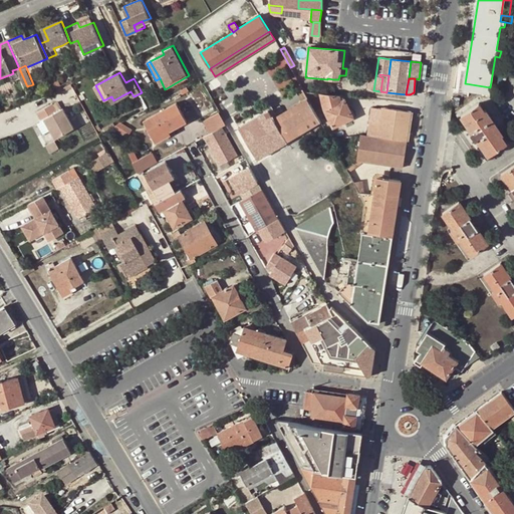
[(217,103),(230,95),(222,79),(208,87),(217,103)]
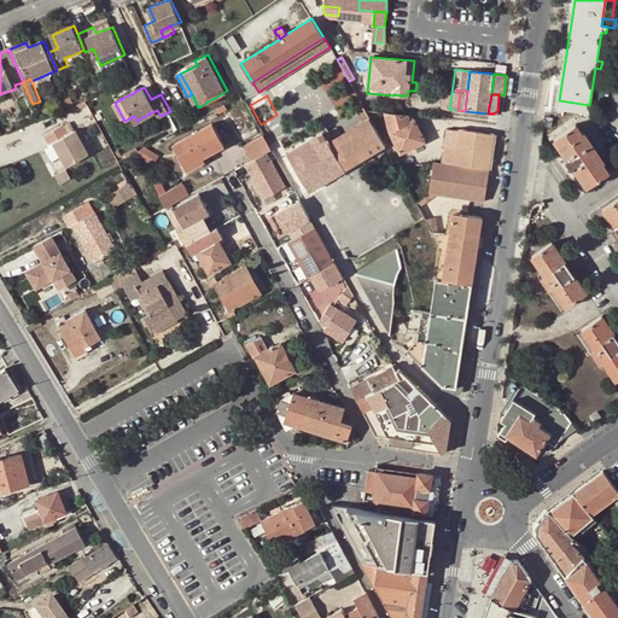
[(66,110),(73,108),(68,98),(62,101),(66,110)]
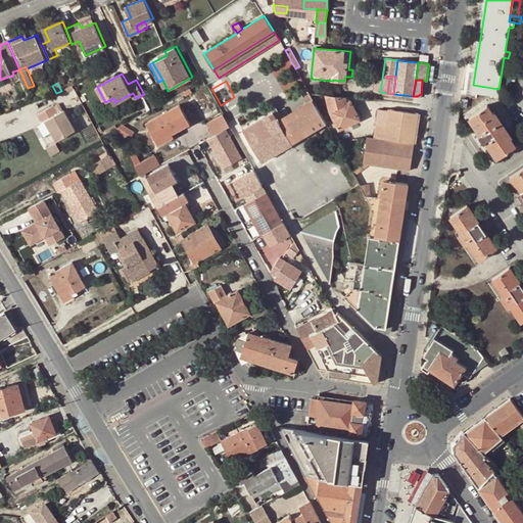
[(313,99),(304,84),(300,87),(308,102),(313,99)]
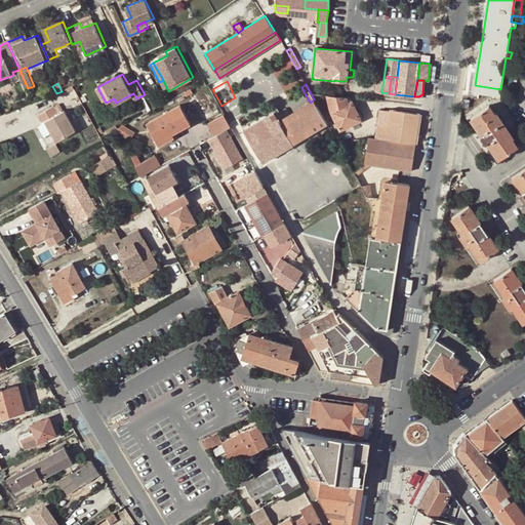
[(346,97),(327,95),(331,112),(348,104),(346,97)]
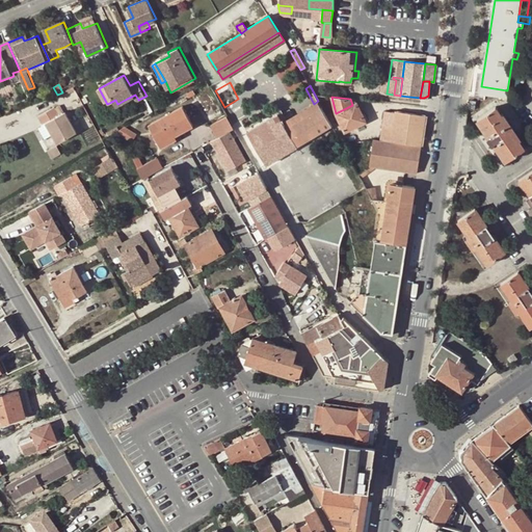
[(321,107),(318,101),(314,104),(283,122),(286,127),(321,107)]
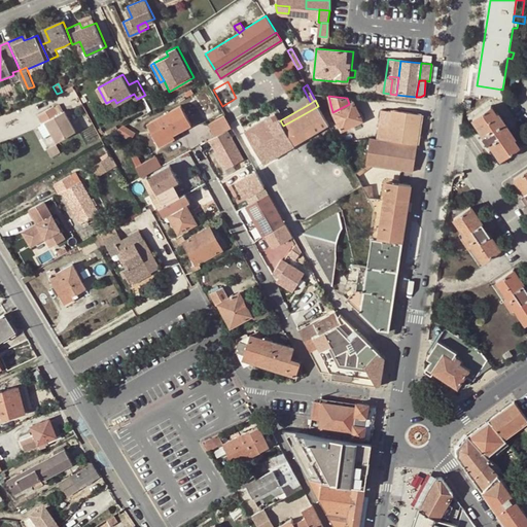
[(361,120),(352,102),(349,104),(332,112),(341,130),(361,120)]
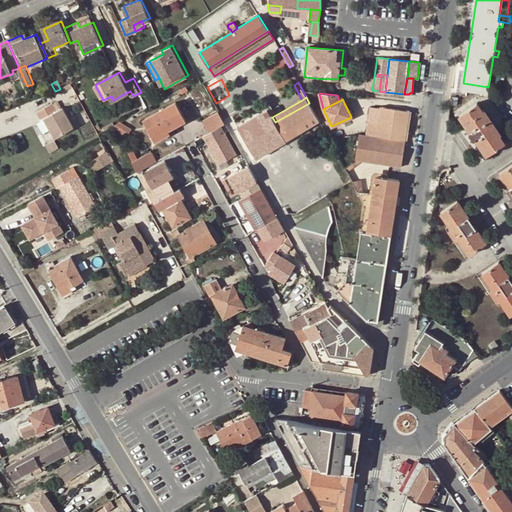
[(152,138),(167,130),(185,120),(176,102),(143,120),(152,138)]
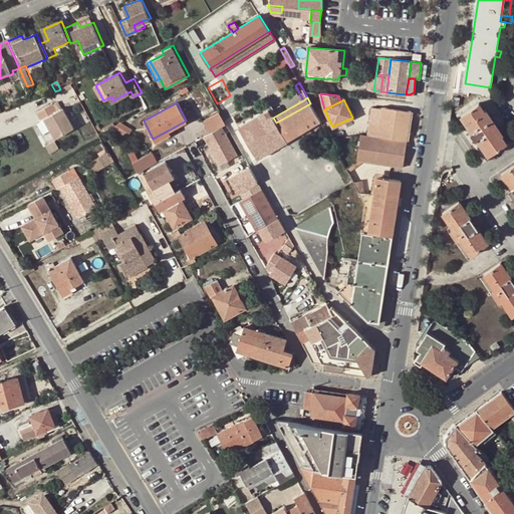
[(488,155),(505,143),(500,135),(501,135),(484,108),(483,109),(477,102),(460,114),(472,132),(470,133),(475,139),(476,138),(488,155)]
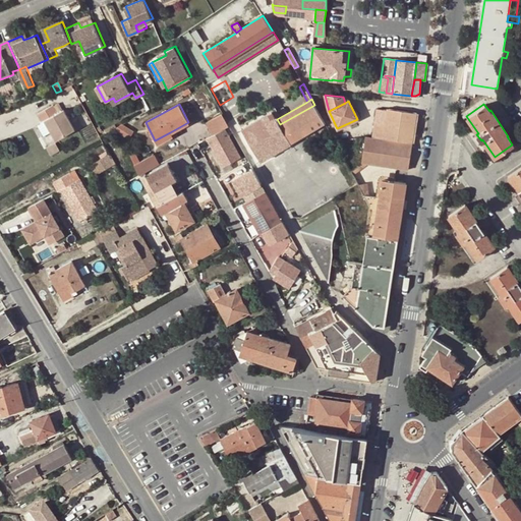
[(46,120),(52,131),(57,139),(75,129),(64,109),(58,112),(54,105),(39,113),(43,121),(46,120)]
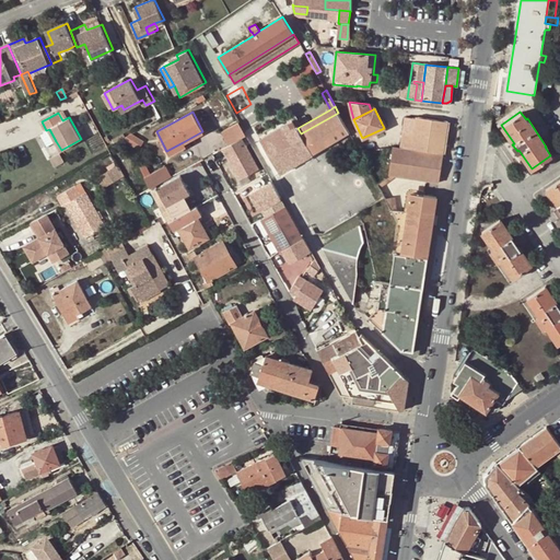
[(313,154),(348,132),(338,113),(301,133),(313,154)]
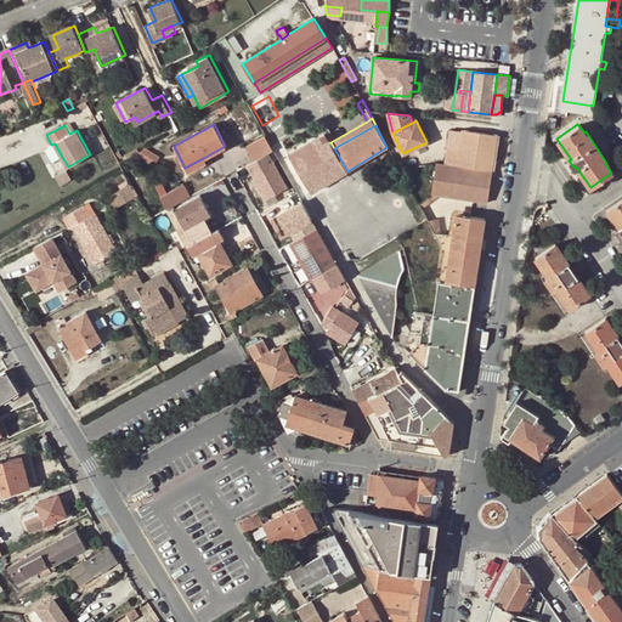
[(448,131),(444,165),(491,171),(497,135),(461,130),(461,133),(448,131)]
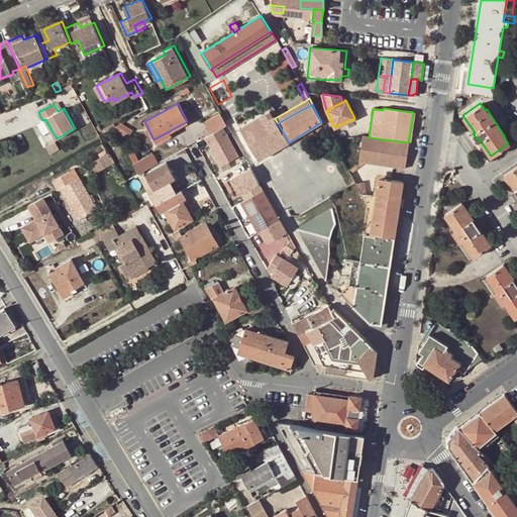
[(270,109),(239,127),(257,160),(289,142),(278,123),(275,118),(270,109)]
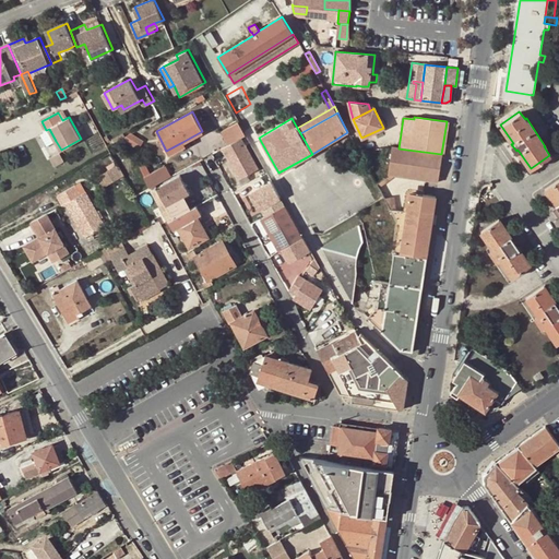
[(52,142),(56,141),(49,129),(46,130),(52,142)]
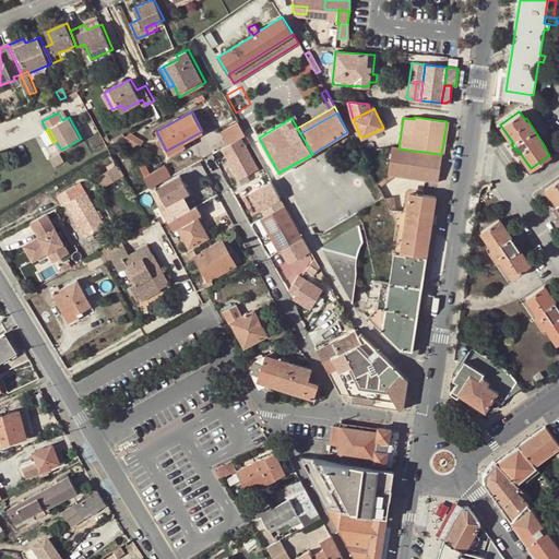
[(139,139),(131,133),(125,137),(128,143),(130,143),(134,145),(139,139)]
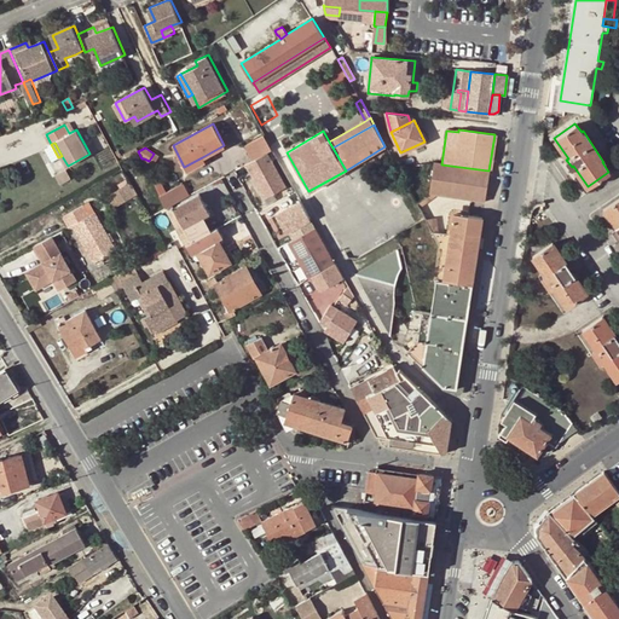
[(249,155),(253,161),(264,155),(261,150),(249,155)]
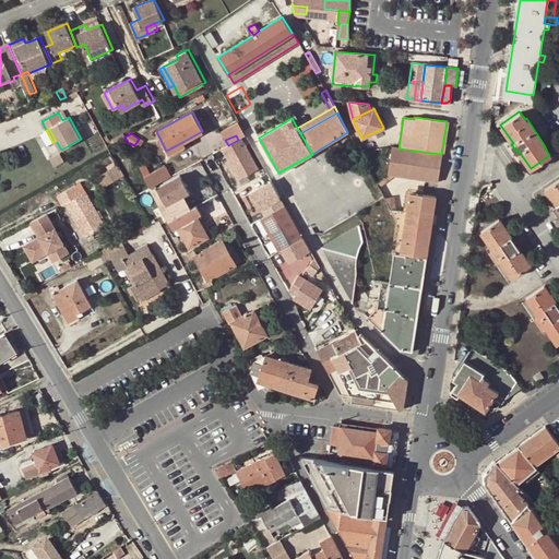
[(246,143),(242,139),(223,149),(228,158),(230,157),(227,153),(246,143)]
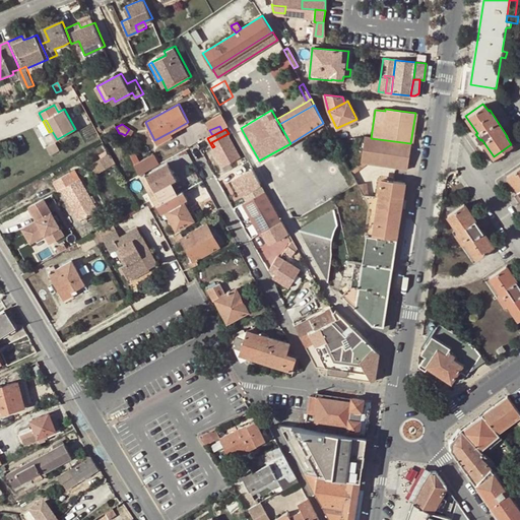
[(172,135),(170,132),(154,140),(156,143),(172,135)]
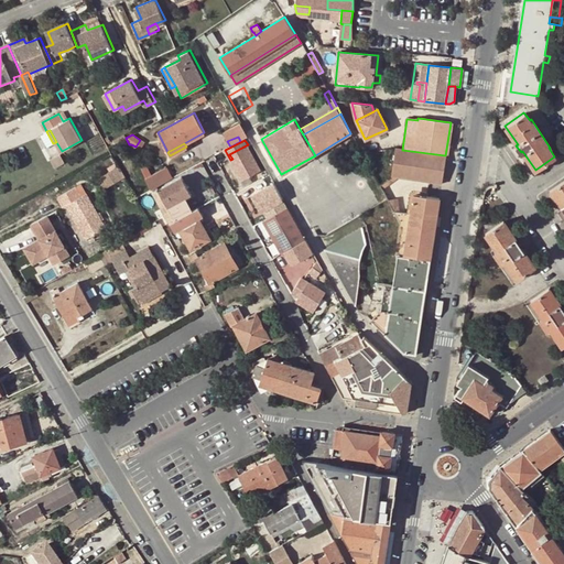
[(250,150),(248,144),(229,154),(232,159),(250,150)]
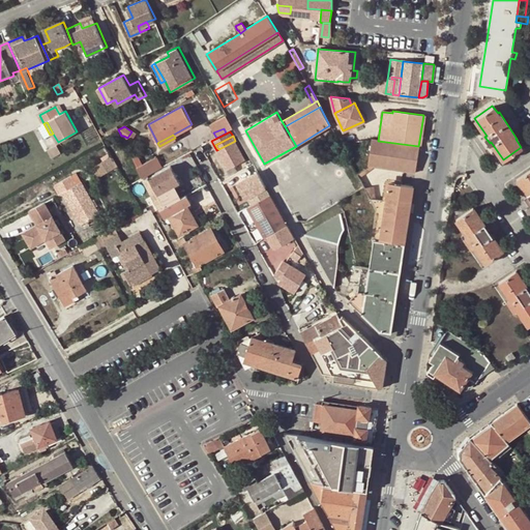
[(218,149),(216,150),(227,170),(234,166),(245,159),(235,141),(218,149)]
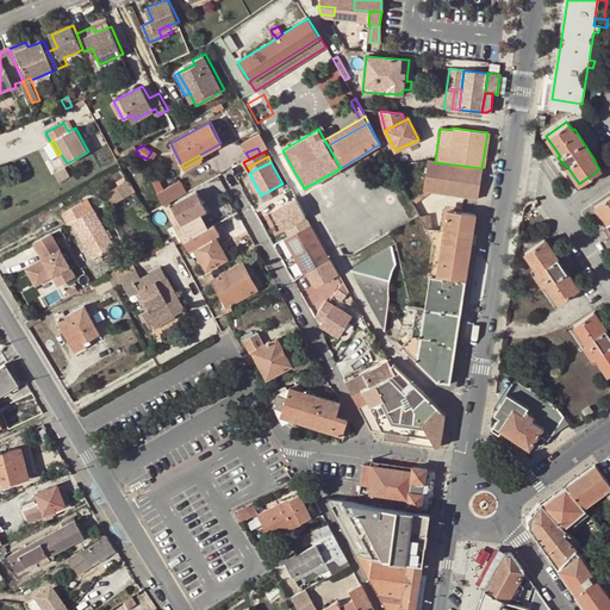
[(428,193),(477,200),(481,168),(435,162),(429,162),(428,162),(423,193),(428,193)]
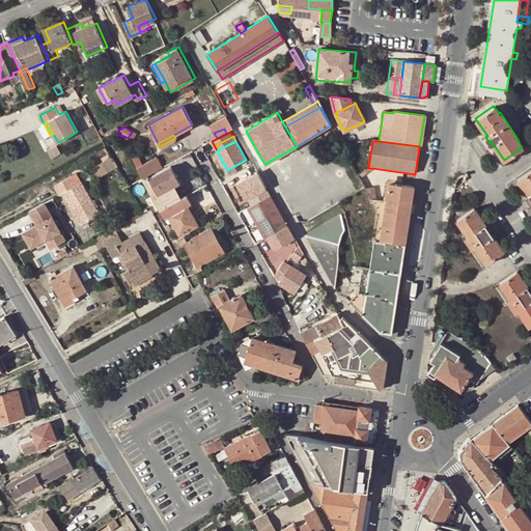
[(54,158),(63,152),(59,144),(49,149),(54,158)]
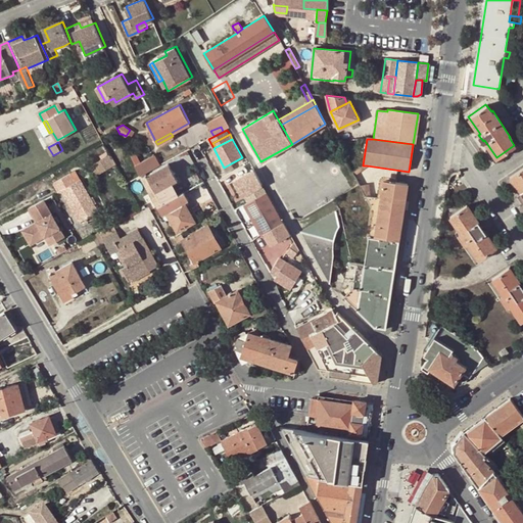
[(114,162),(109,153),(91,163),(96,173),(105,168),(114,162)]
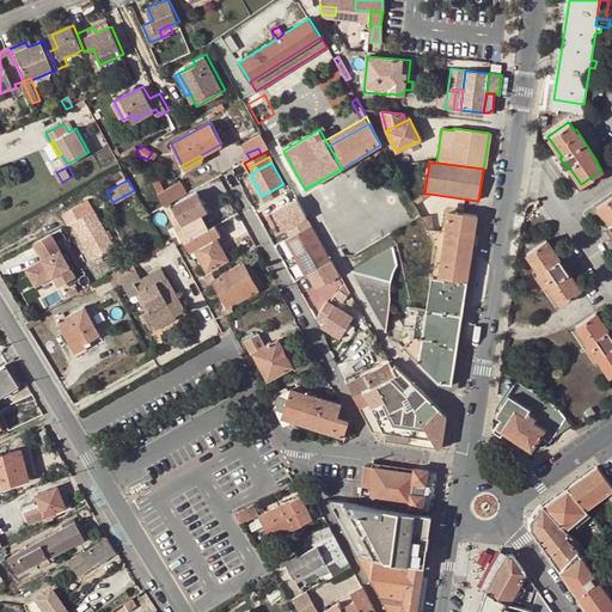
[(159,193),(164,190),(158,179),(152,182),(158,193),(159,193)]
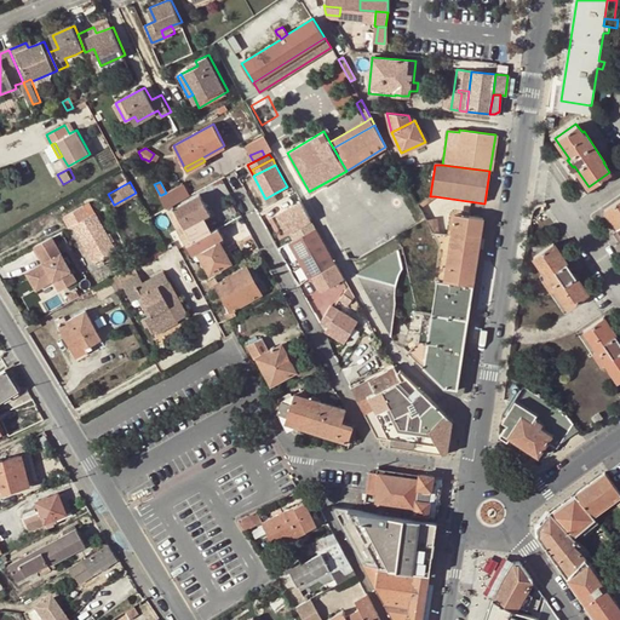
[(172,205),(189,196),(183,183),(166,193),(161,195),(166,204),(167,208),(172,205)]
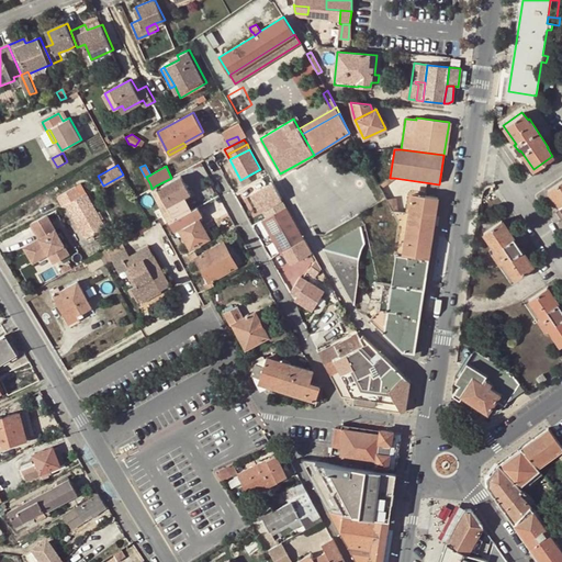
[(117,188),(127,182),(123,175),(113,180),(117,188)]
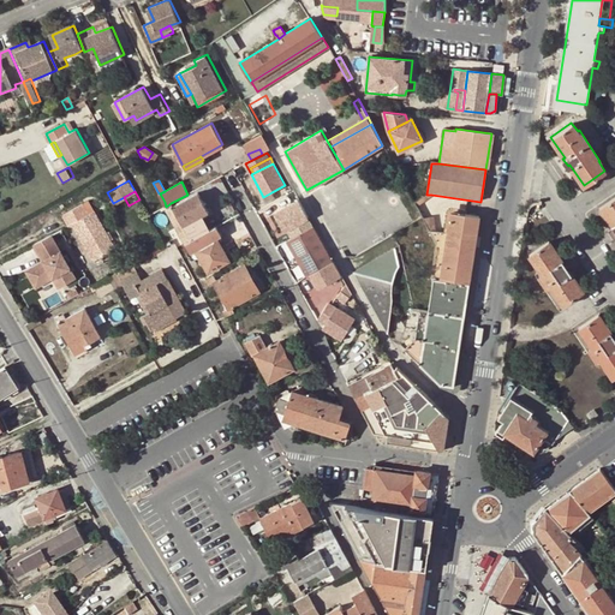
[(198,192),(173,207),(175,210),(184,226),(209,212),(198,192)]
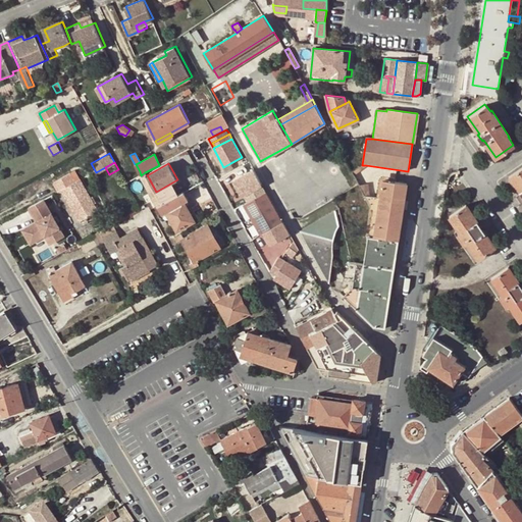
[(230,163),(223,167),(226,172),(233,168),(230,163)]
